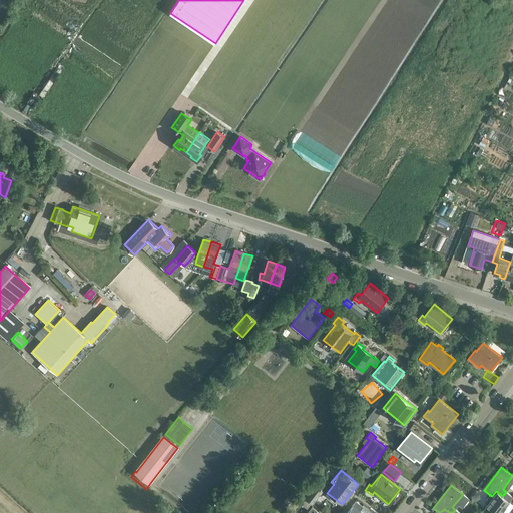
[(306,499),(313,504),(322,492),(315,486),(306,499)]
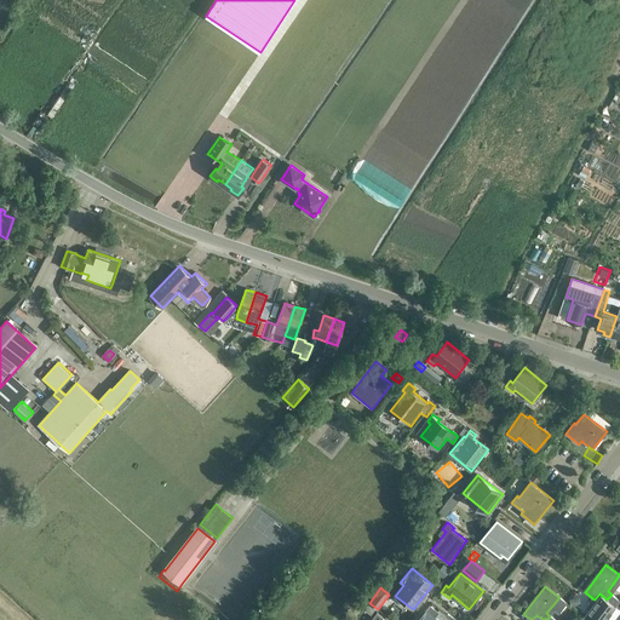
[(595,600),(592,598),(587,604),(592,608),(585,618),(587,619),(612,619),(608,616),(619,601),(612,595),(607,600),(600,593),(595,600)]
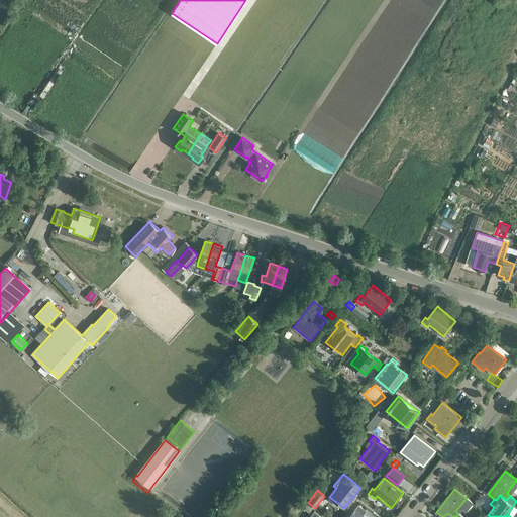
[(358,506),(349,516),(365,516),(362,514),(365,510),(358,506)]
